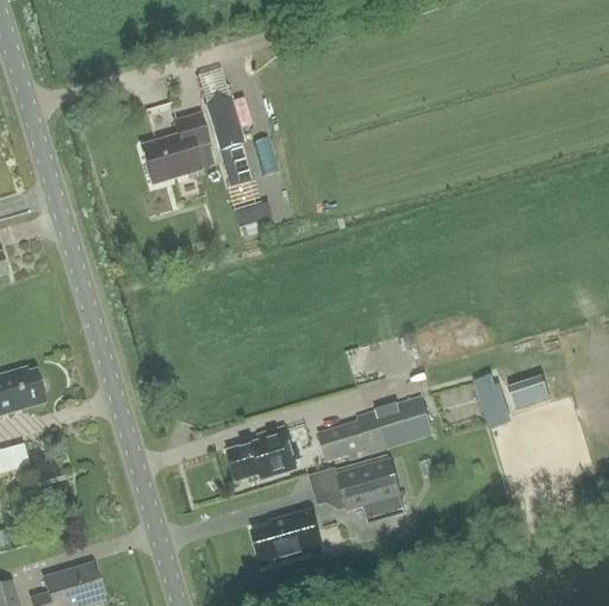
[(230,97),(207,104),(221,149),(231,186),(253,180),(242,143),(244,142),(230,97)]
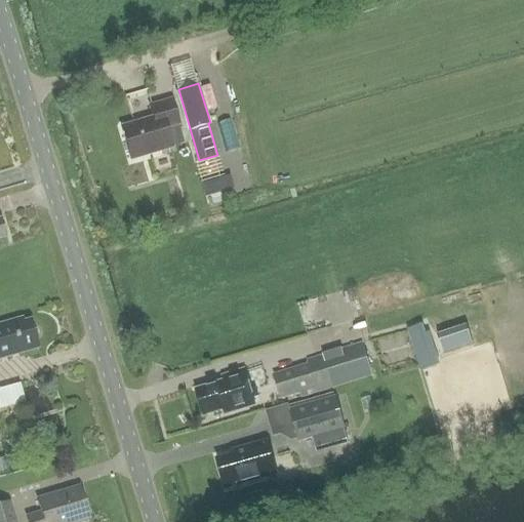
[(155,116),(122,125),(131,157),(172,145),(167,126),(179,122),(172,98),(151,105),(155,116)]
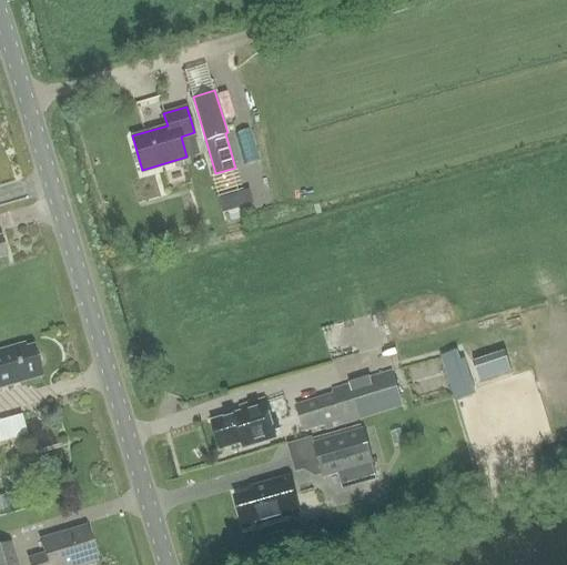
[(0,385),(41,374),(32,344),(26,346),(24,342),(0,349),(0,385)]
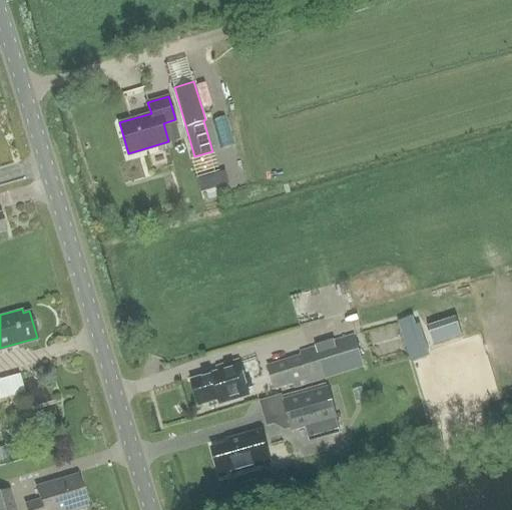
[(302,353),(268,364),(276,388),(294,382),(295,386),(365,365),(355,332),(336,338),(339,347),(319,353),(316,344),(300,349),(302,353)]
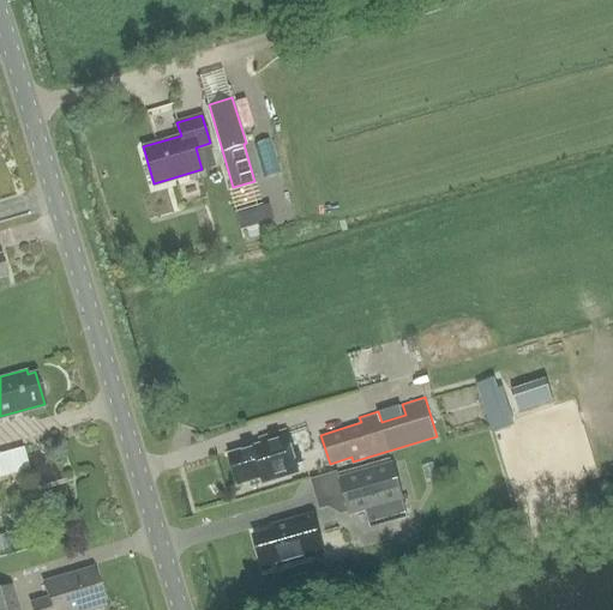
[(300,448),(293,451),(286,430),(260,438),(262,444),(230,453),(239,483),(262,476),(263,481),(274,478),(299,470),(296,464),(305,460),(300,448)]
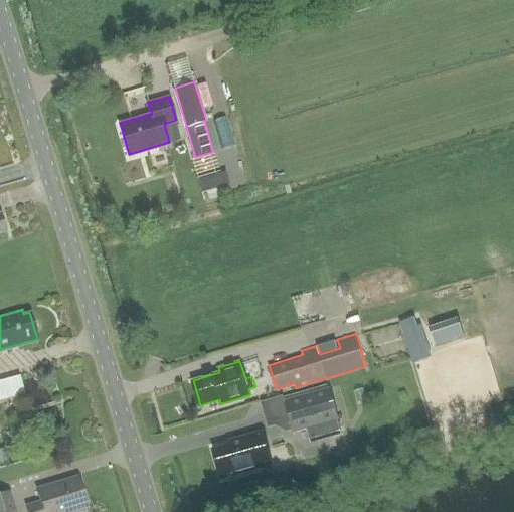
[(285,398),(294,431),(340,417),(331,385),(285,398)]
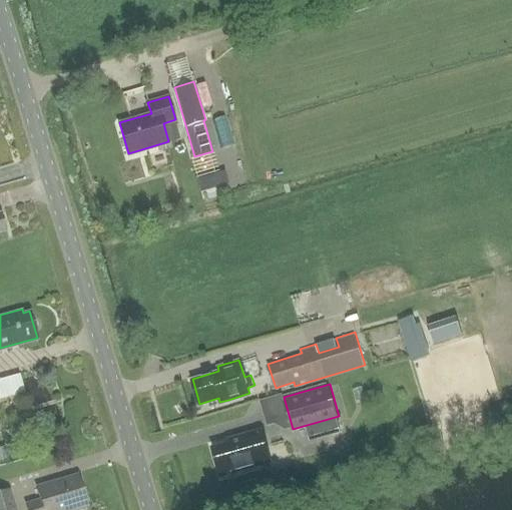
[(221,476),(273,461),(263,427),(227,437),(228,441),(212,446),(221,476)]
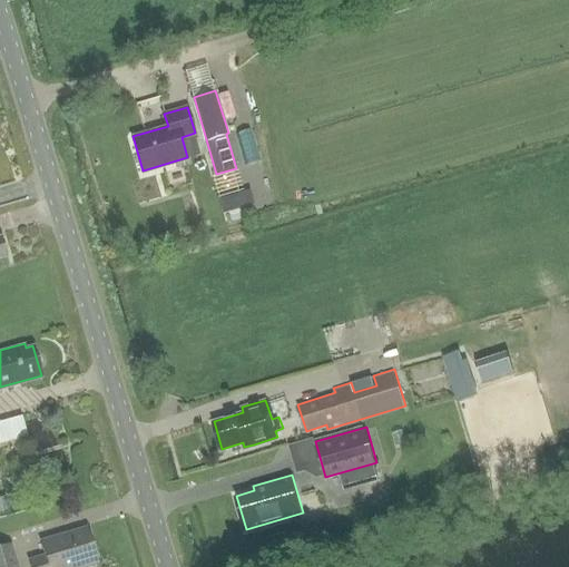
[(0,496),(0,501),(2,510),(17,506),(13,492),(0,496)]
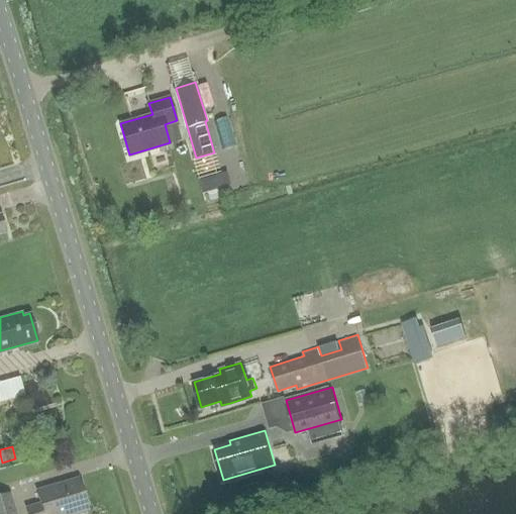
[(28,513),(72,513),(89,509),(79,477),(37,490),(41,502),(26,507),(28,513)]
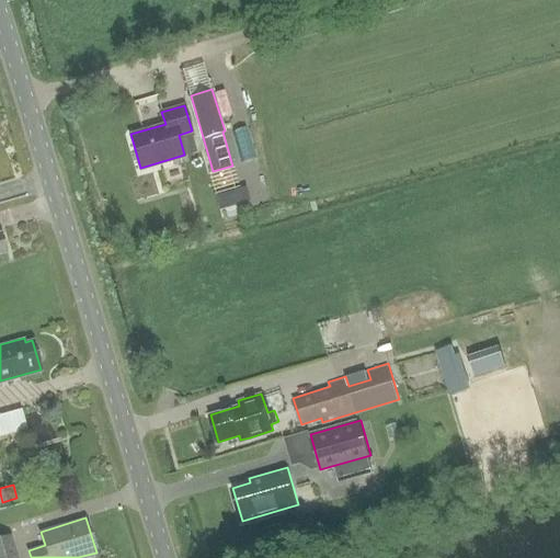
[(19,557),(12,534),(0,537),(0,557),(19,557)]
